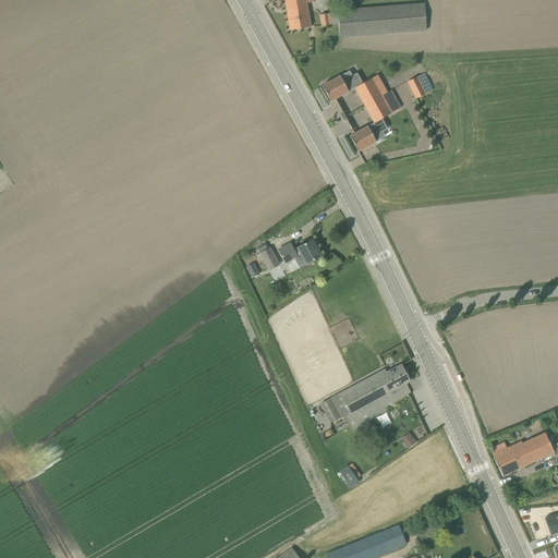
[(284,0),(290,29),(301,28),(310,26),(306,2),(314,1),(313,0),(284,0)]
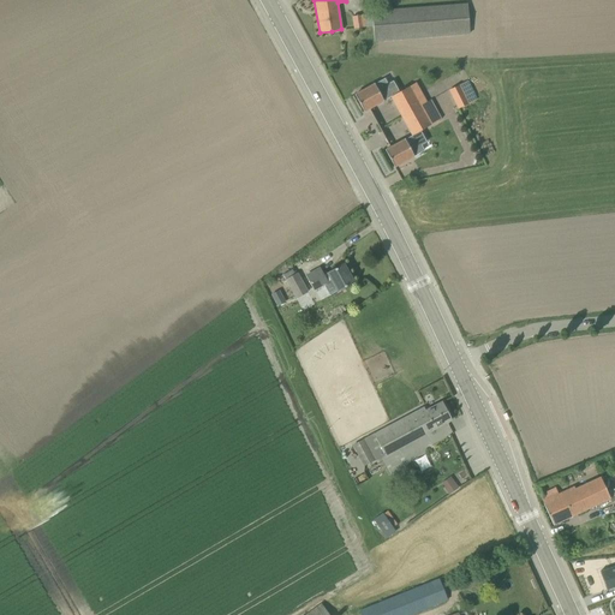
[(371,11),(372,18),(372,28),(374,41),(470,34),(467,3),(371,11)]
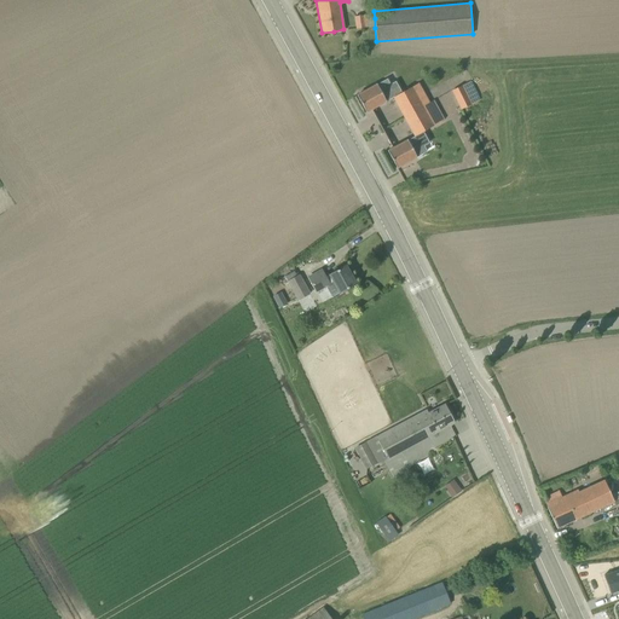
[(368,15),(356,16),(357,29),(369,28),(369,18),(368,15)]
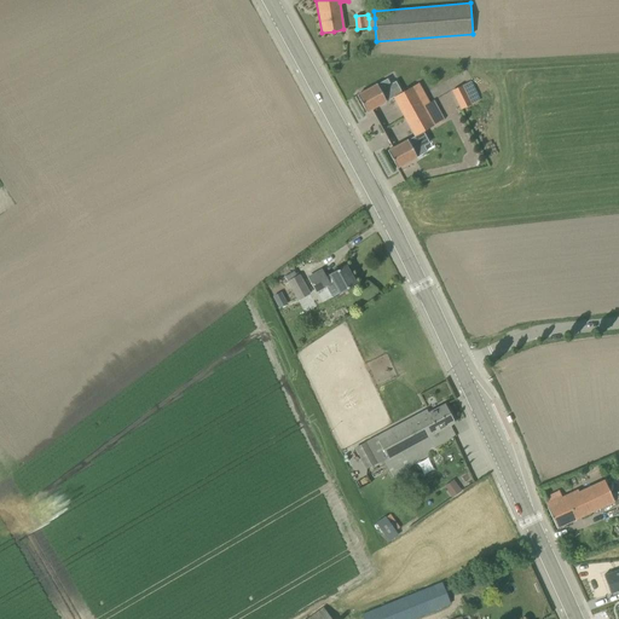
[(462,86),(451,91),(461,110),(462,109),(472,104),(478,100),(469,82),(462,86)]
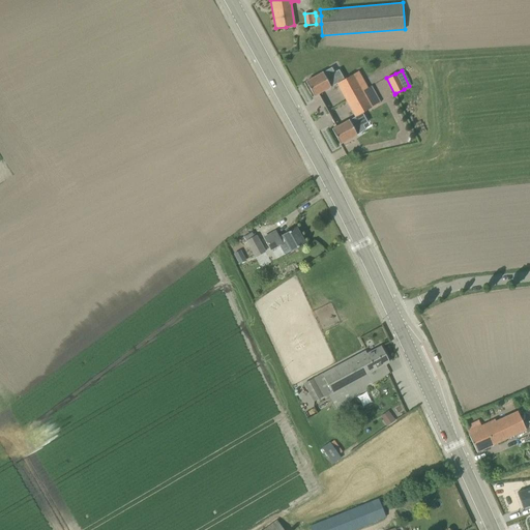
[(337,83),(347,100),(362,91),(358,83),(362,81),(358,75),(354,77),(353,75),(344,80),(341,72),(335,76),(334,74),(326,79),(323,72),(305,82),(314,96),(337,83)]
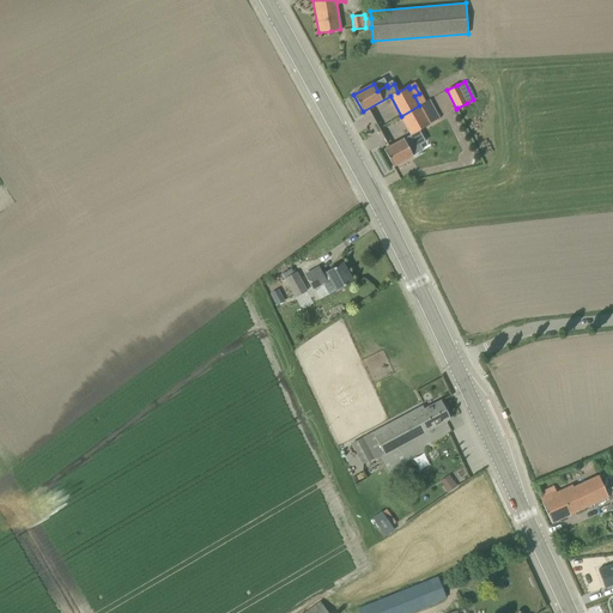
[(429,99),(419,105),(401,116),(411,134),(384,150),(394,167),(413,156),(410,149),(419,144),(418,141),(424,138),(419,131),(430,125),(439,119),(429,99)]
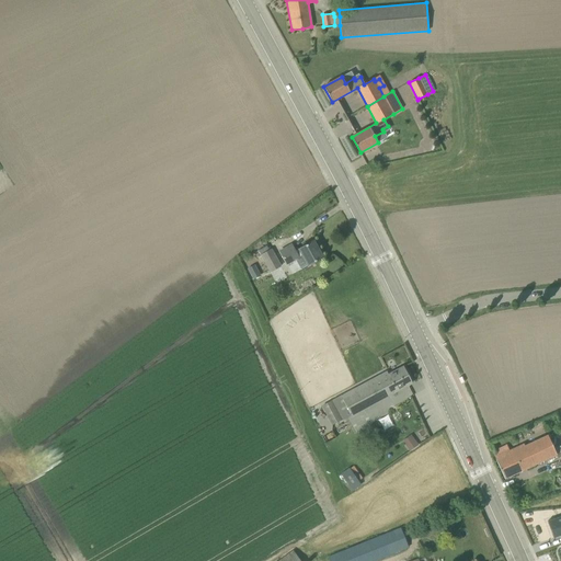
[(313,241),(301,248),(300,250),(296,252),(293,245),(282,252),(288,264),(299,259),(299,258),(304,255),(309,264),(322,258),(313,241)]
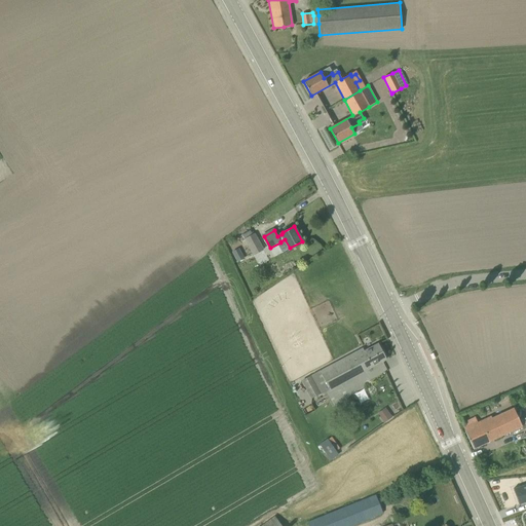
[(250,230),(242,235),(254,255),(264,250),(255,233),(253,234),(250,230)]
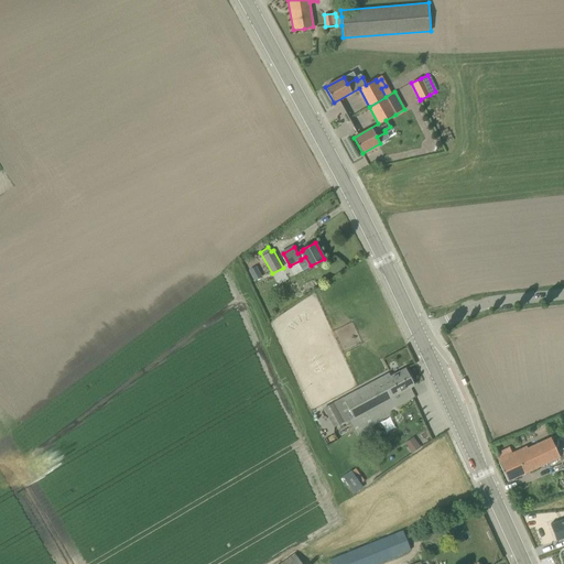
[(255,281),(262,278),(257,266),(249,269),(255,281)]
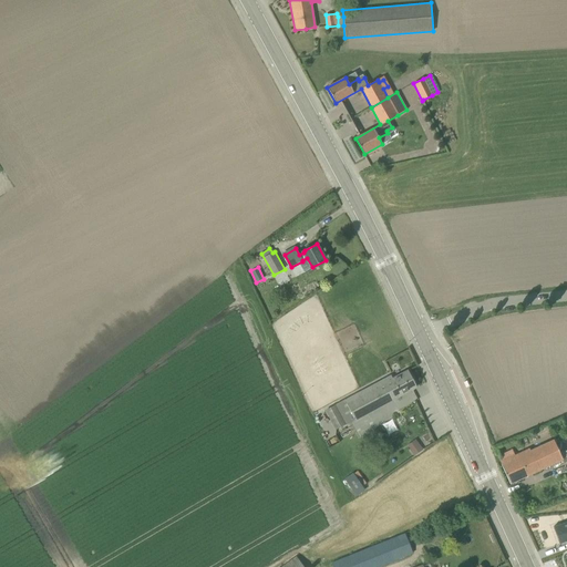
[(337,404),(347,423),(347,424),(416,387),(408,371),(393,379),(391,375),(337,404)]
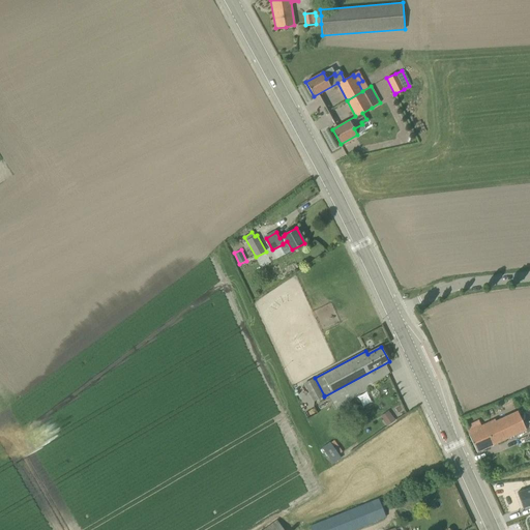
[(321,396),(312,379),(305,383),(315,401),(321,396)]
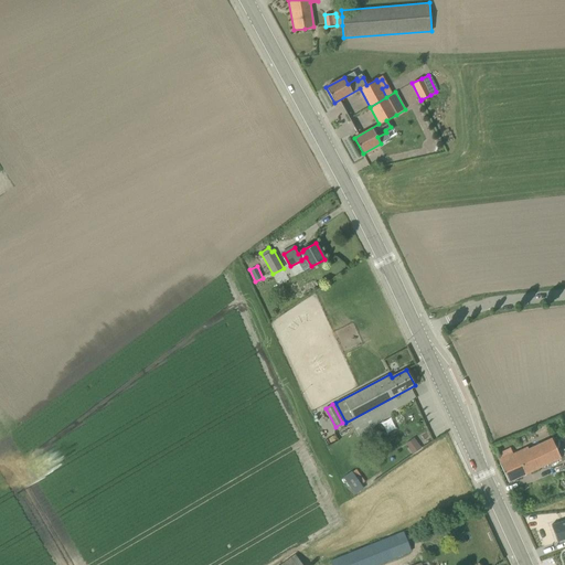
[(394,418),(383,422),(387,433),(397,429),(394,418)]
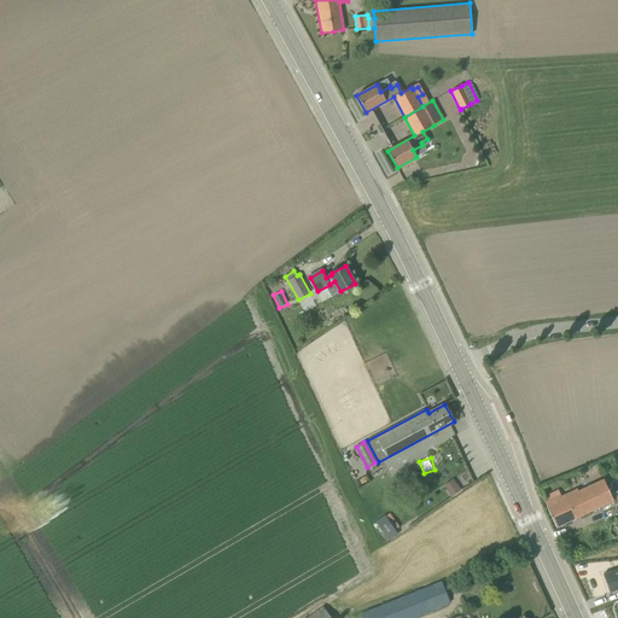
[(452,496),(460,490),(461,490),(453,478),(443,485),(452,496)]
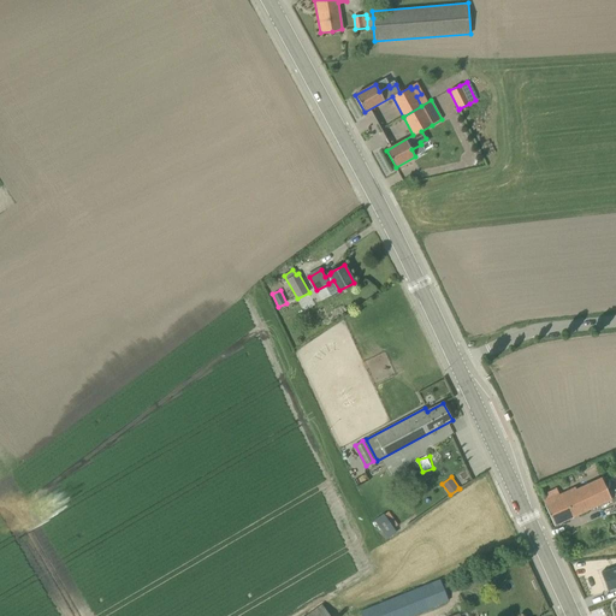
[(591,484),(573,492),(544,505),(555,526),(611,499),(602,478),(591,484)]
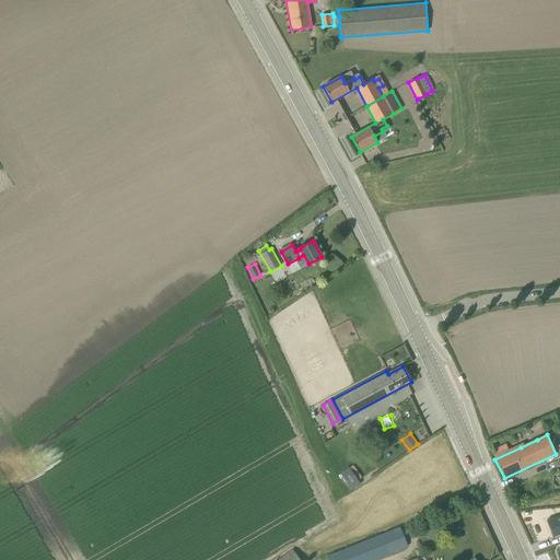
[(353,465),(348,468),(348,467),(339,473),(350,488),(358,482),(357,480),(362,477),(353,465)]
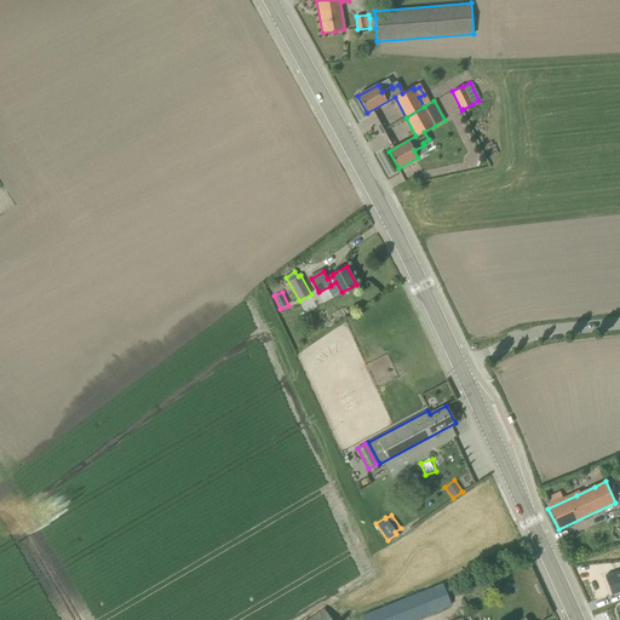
[(619,570),(606,577),(613,595),(619,592),(619,591),(619,570)]
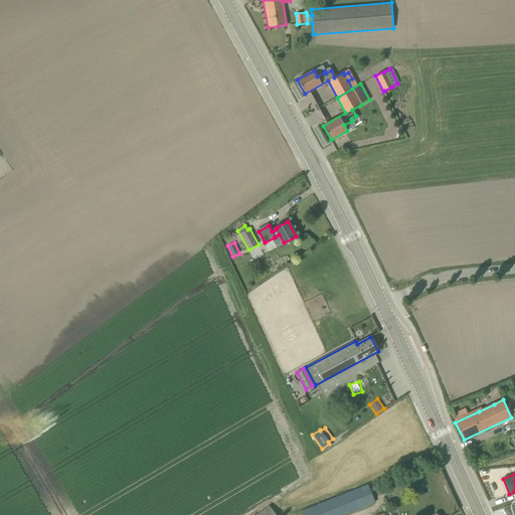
[(368,485),(301,511),(302,514),(343,514),(375,503),(368,485)]
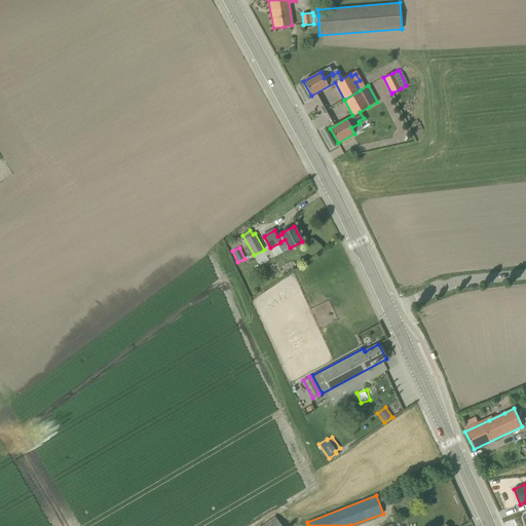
[(279,525),(274,517),(261,525),(279,525)]
